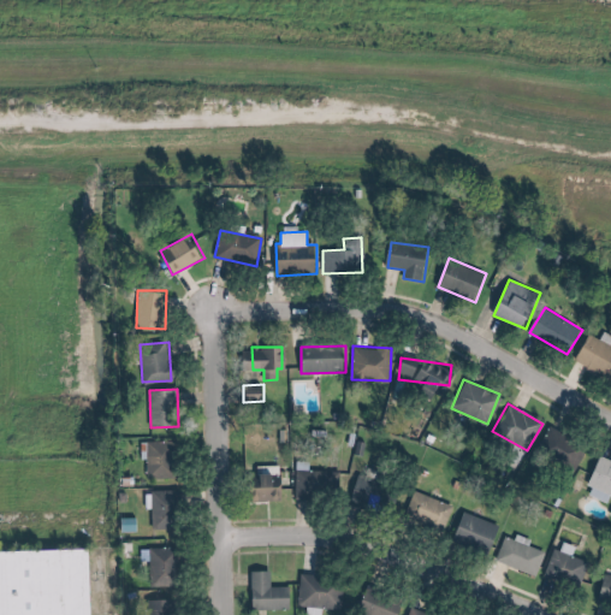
[(148,477),(176,475),(175,441),(141,442),(141,459),(148,459),(148,477)]
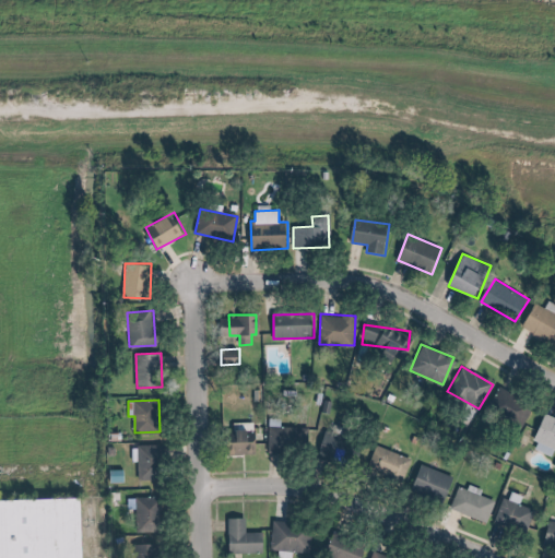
[(550,455),(553,449),(554,449),(554,417),(544,414),(531,448),(550,455)]
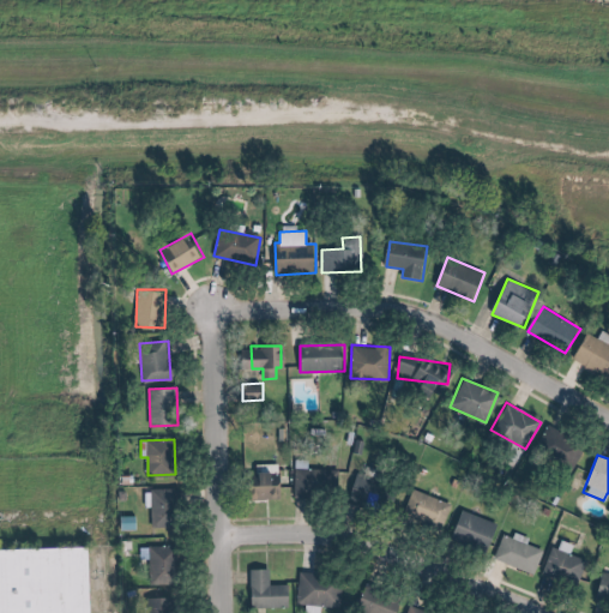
[(307,468),(307,460),(295,458),(294,496),(336,497),(337,469),(307,468)]
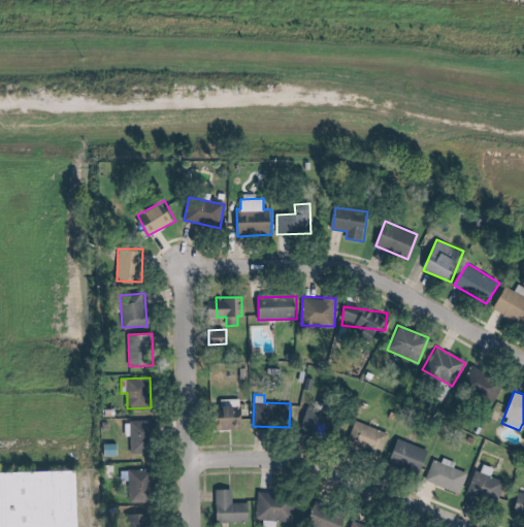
[(242,398),(221,399),(221,428),(242,428),(242,398)]
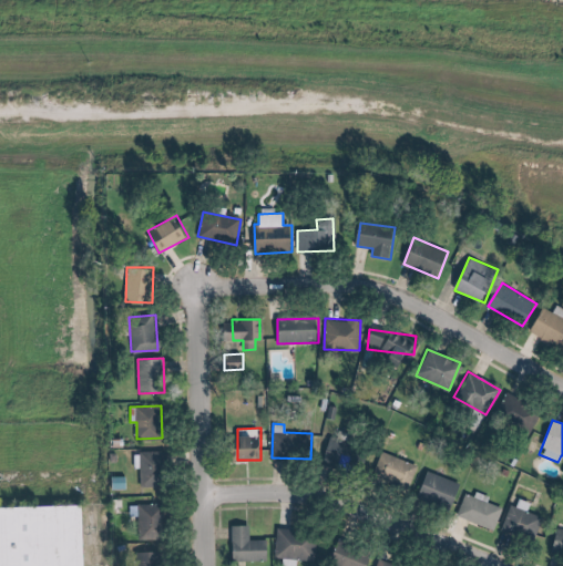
[(325,461),(355,465),(358,444),(328,439),(325,461)]
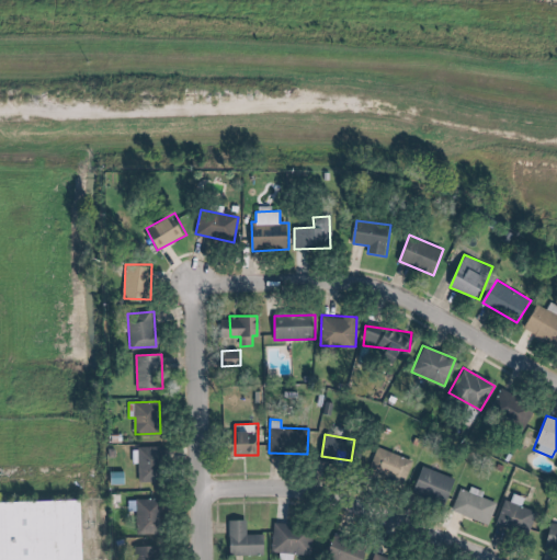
[(132,447),(133,463),(139,463),(139,482),(163,481),(162,446),(132,447)]
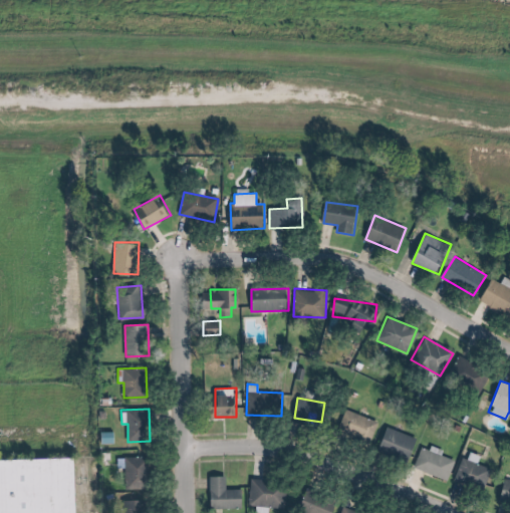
[(338,431),(371,440),(377,419),(344,410),(338,431)]
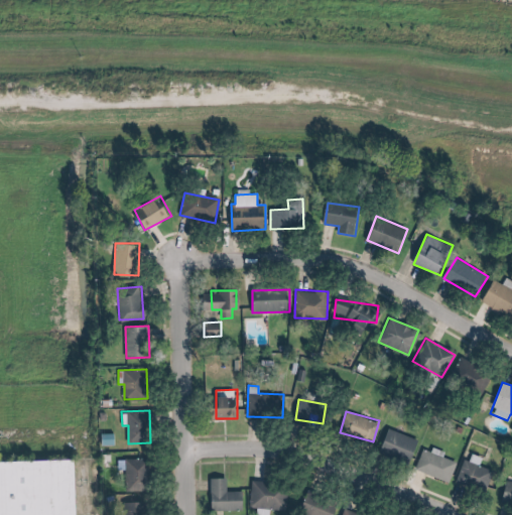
[(409,464),(419,441),(390,428),(380,452),(409,464)]
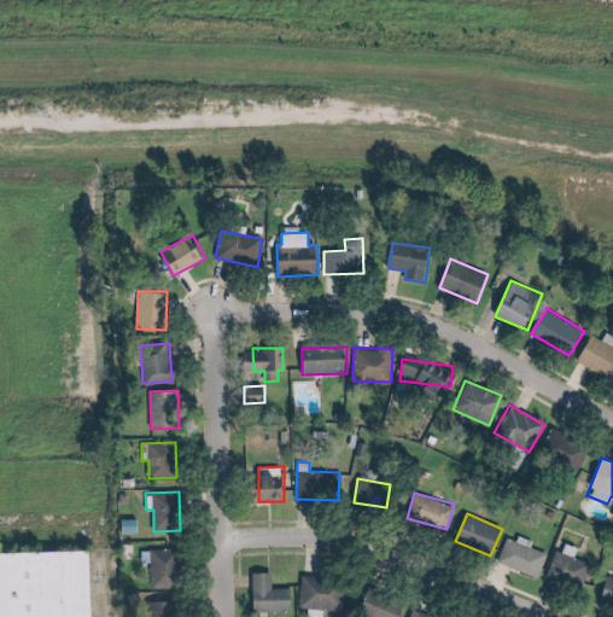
[(547,553),(506,537),(497,562),(538,577),(547,553)]
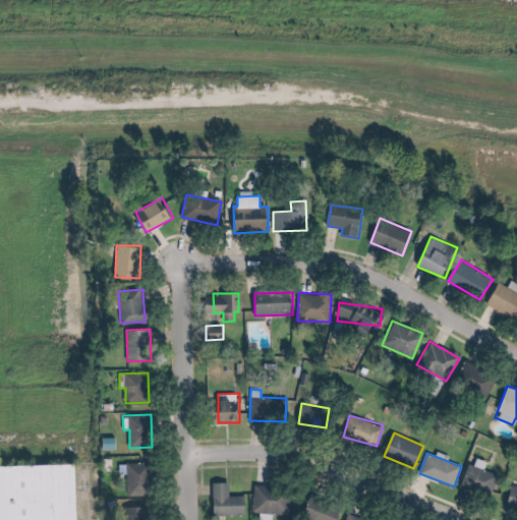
[(463,484),(491,494),(498,474),(483,469),(486,461),(472,456),(463,484)]
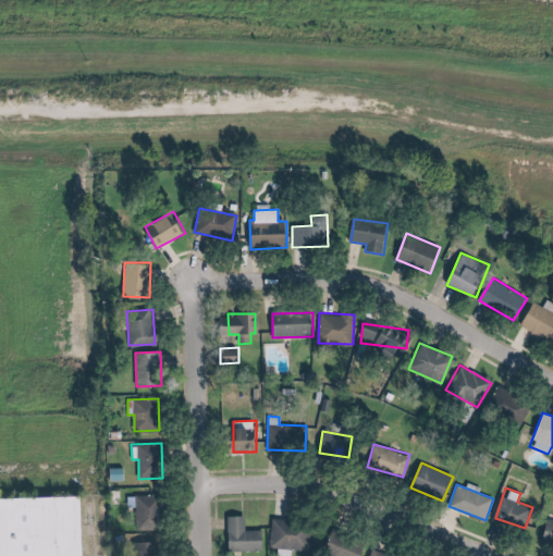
[(137,530),(162,529),(161,495),(127,496),(127,507),(137,507),(137,530)]
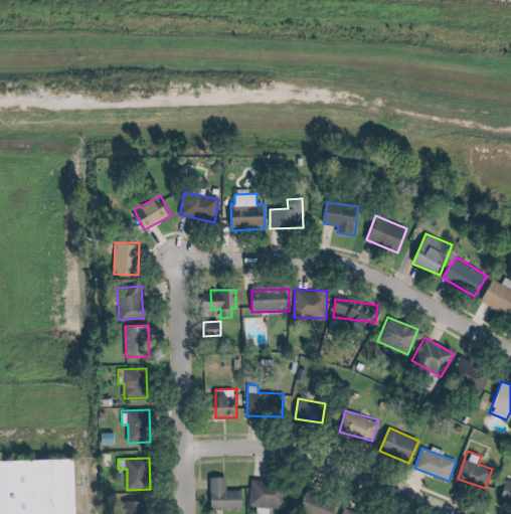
[(0,513),(65,513),(62,460),(0,461),(0,513)]
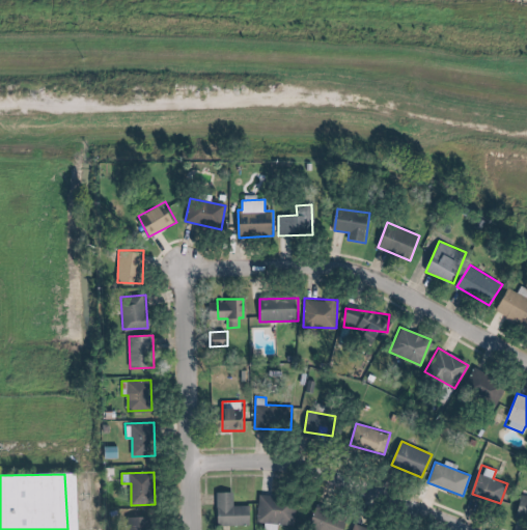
[(218,492),(219,525),(252,524),(251,504),(236,505),(234,492),(218,492)]
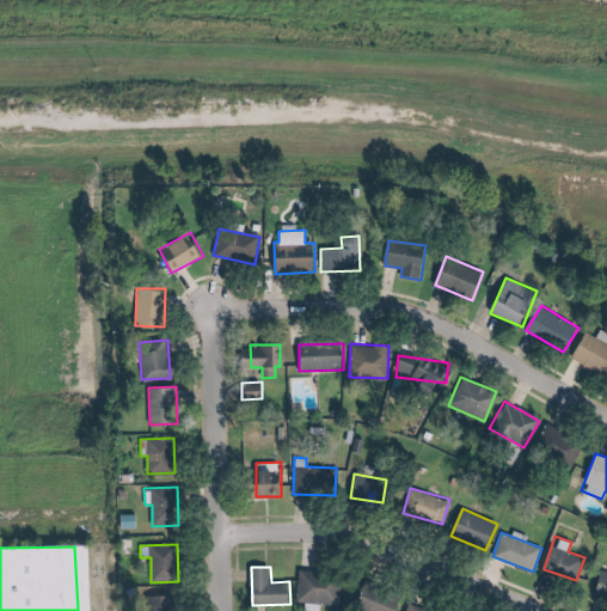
[(606,594),(606,570),(599,570),(596,597),(606,597),(606,594)]
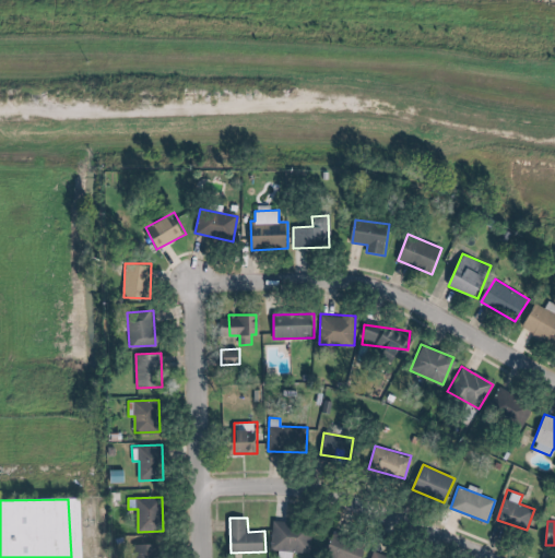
[(309,550),(310,524),(272,522),(272,549),(309,550)]
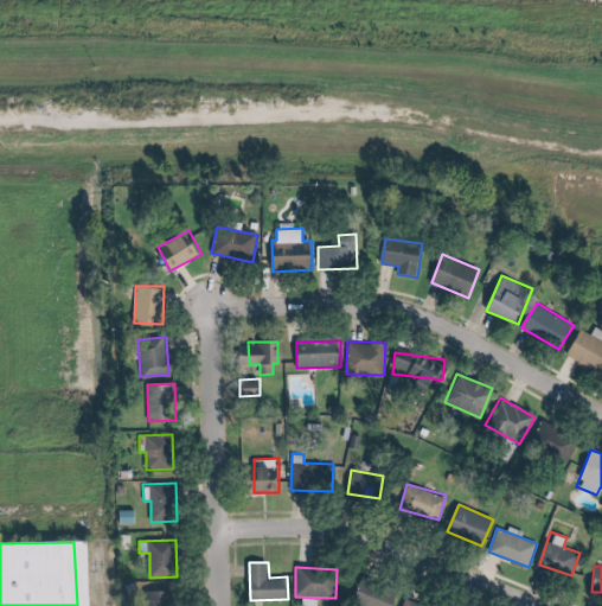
[(356,605),(391,605),(396,595),(363,580),(352,604),(356,605)]
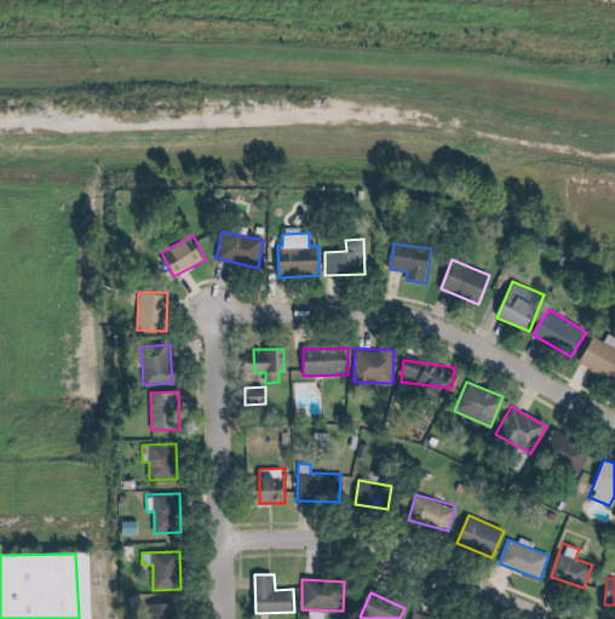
[(178,618),(179,603),(149,602),(148,618),(178,618)]
